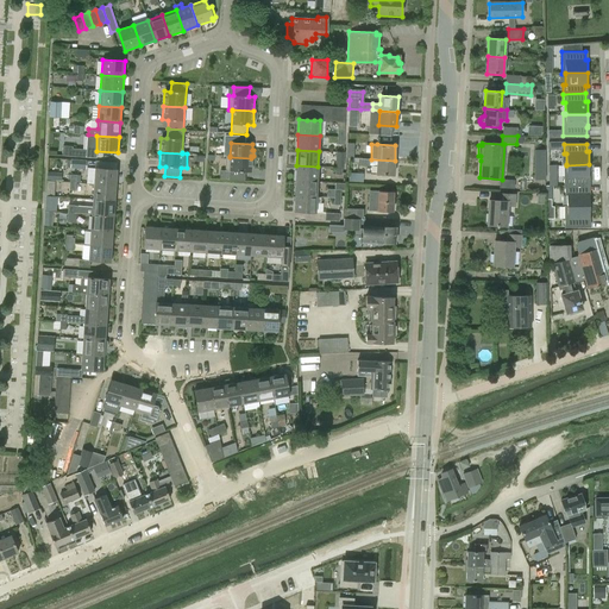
[(230,157),(230,156),(225,156),(225,170),(228,171),(228,180),(244,181),(245,171),(251,173),(251,158),(230,157)]
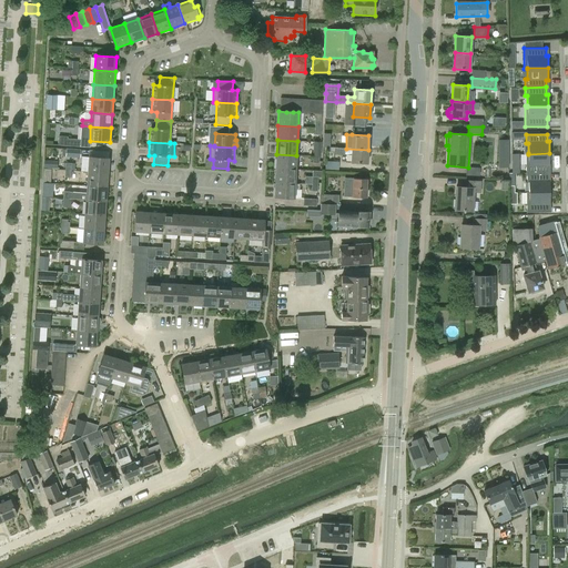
[(343,148),(334,148),(333,154),(344,155),(344,154),(351,154),(351,162),(367,163),(368,150),(346,149),(343,148)]
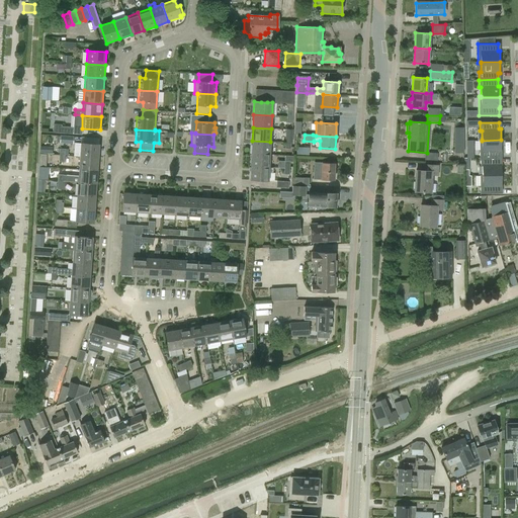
[(480,159),(481,159),(481,158),(499,158),(499,152),(501,151),(501,140),(482,141),(482,140),(480,140),(480,159)]
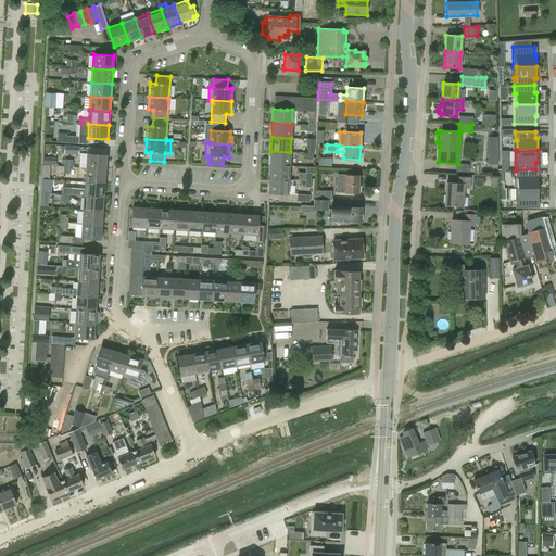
[(269,165),(289,166),(290,152),(270,151),(269,165)]
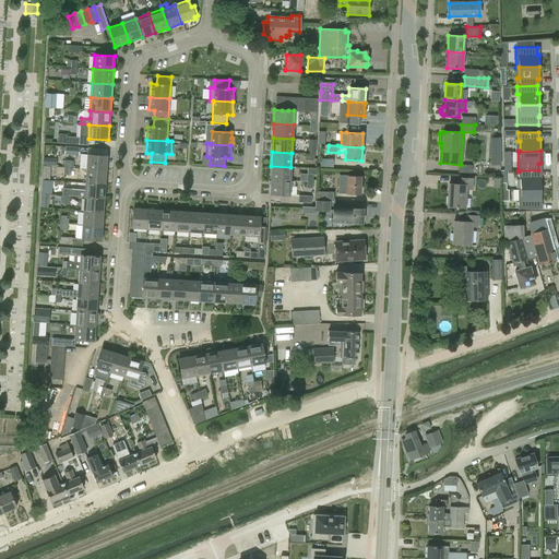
[(86,169),(106,170),(107,156),(87,154),(87,155),(81,155),(80,168),(86,168),(86,169)]
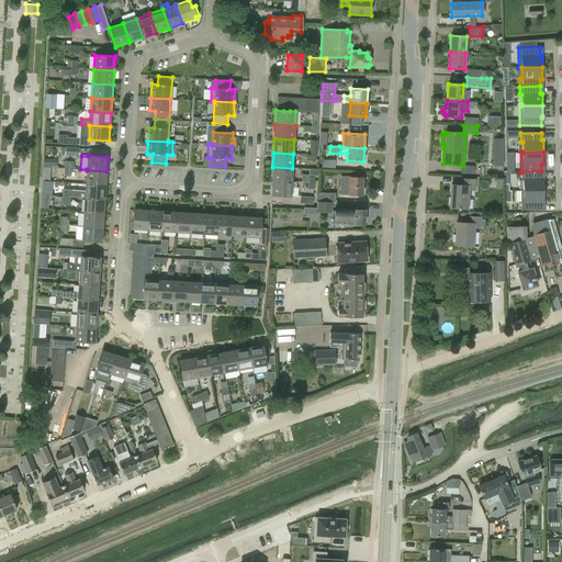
[(503,166),(503,155),(493,155),(493,166),(503,166)]
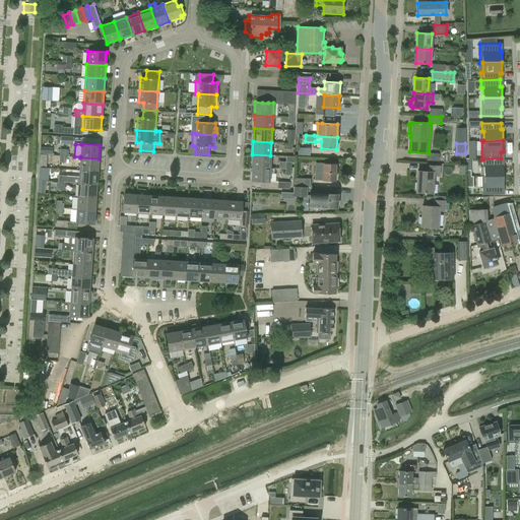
[(439,154),(427,153),(426,160),(439,161),(439,154)]
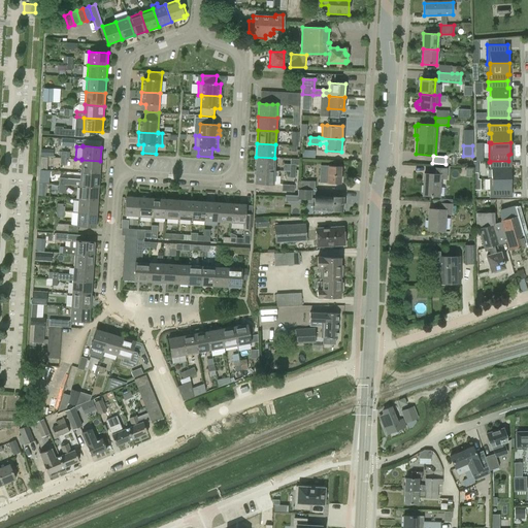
[(256,157),(255,170),(274,171),(274,158),(256,157)]
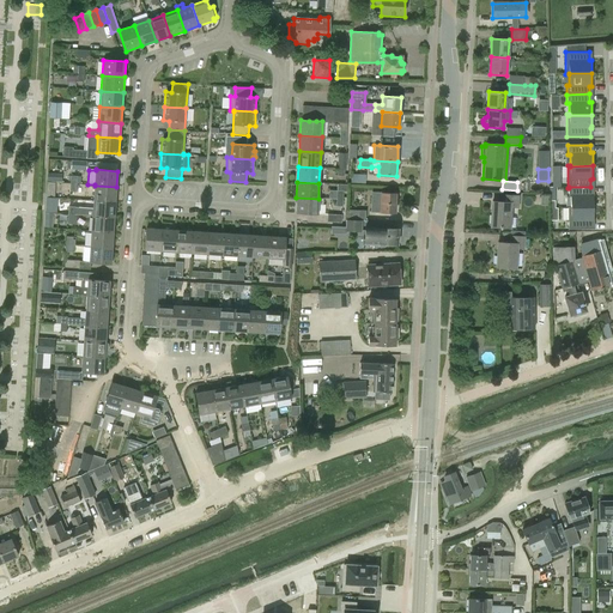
[(343,199),(343,192),(346,192),(346,184),(337,183),(335,199),(343,199)]
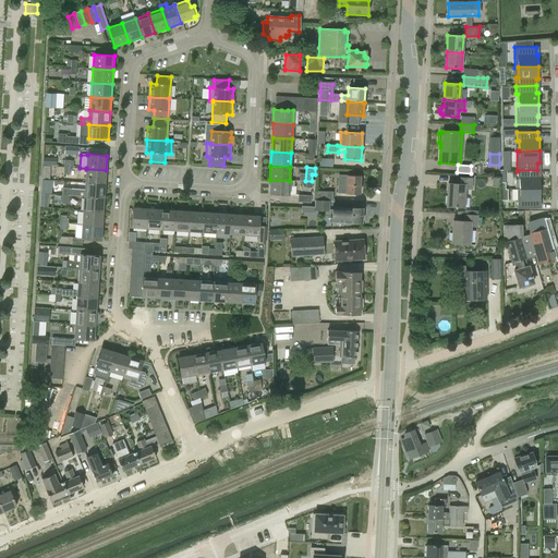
[(85,182),(106,184),(106,170),(86,169),(85,182)]
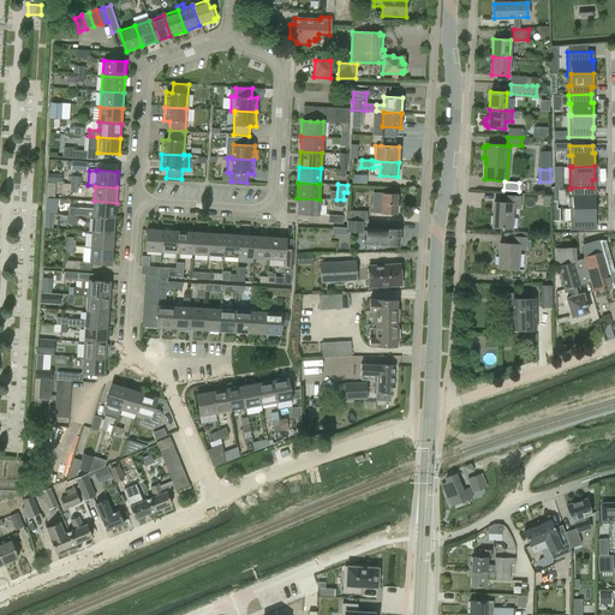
[(571,187),(571,189),(571,197),(572,197),(573,208),(595,208),(595,195),(592,195),(592,187),(571,187)]
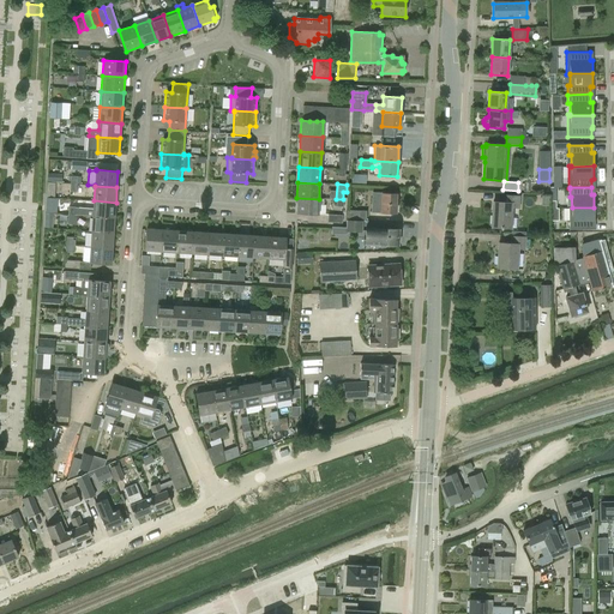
[(372,212),(395,214),(396,194),(372,193),(372,212)]
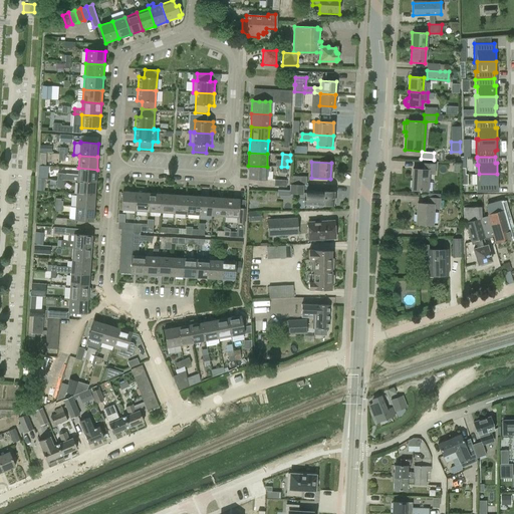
[(428,182),(428,175),(434,175),(434,165),(423,164),(422,171),(413,170),(411,190),(427,191),(433,191),(434,183),(428,182)]
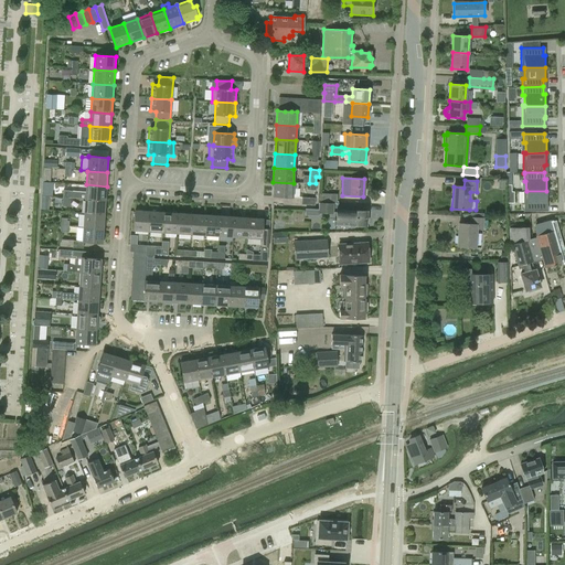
[(294,183),(273,182),(272,196),(292,198),(292,189),(297,189),(297,183),(294,183)]
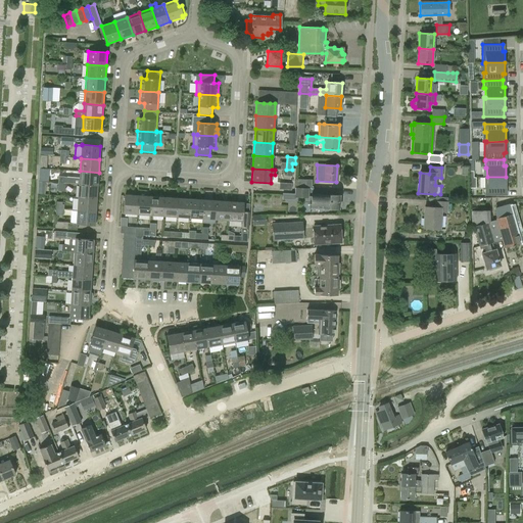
[(79,184),(98,186),(99,173),(80,171),(79,184)]
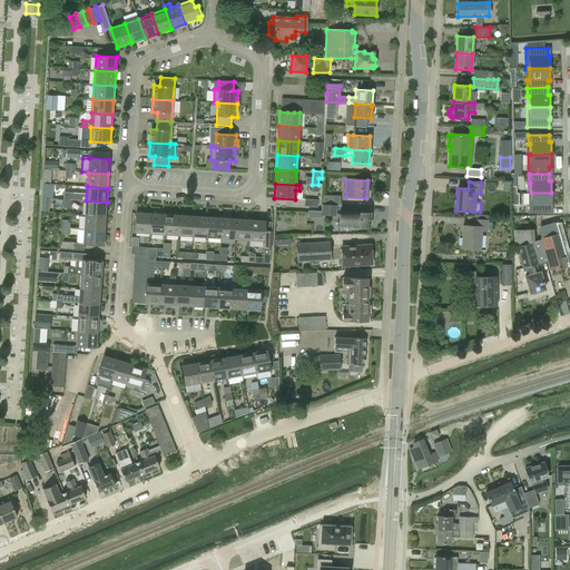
[(552,204),(551,193),(531,193),(528,193),(528,213),(550,213),(550,205),(552,205),(552,204)]
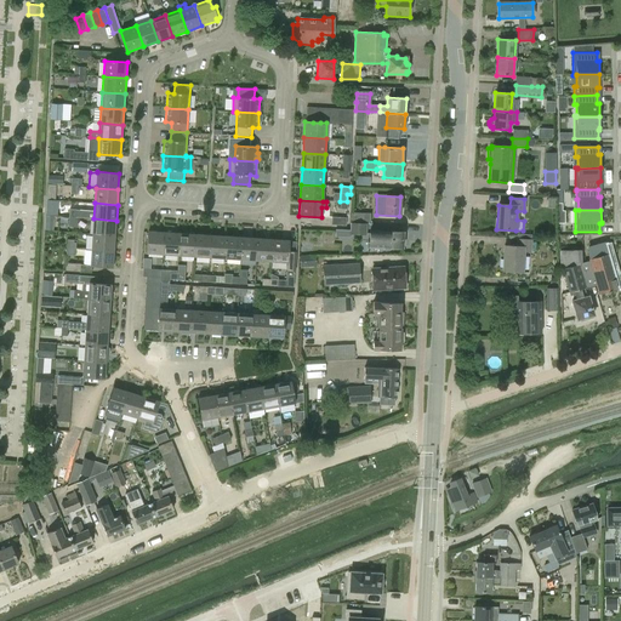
[(351,222),(370,222),(370,214),(351,212),(351,222)]
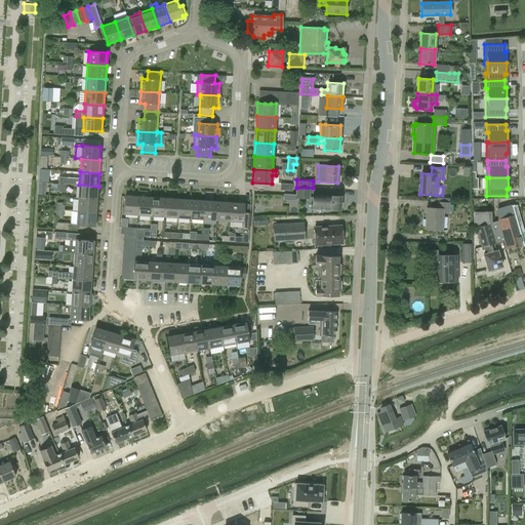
[(78,198),(97,199),(98,187),(79,185),(78,198)]
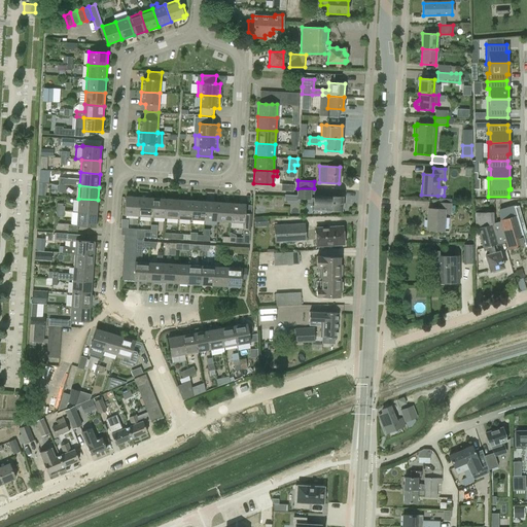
[(296,196),(284,195),(284,201),(295,201),(295,199),(311,200),(311,189),(297,189),(296,196)]
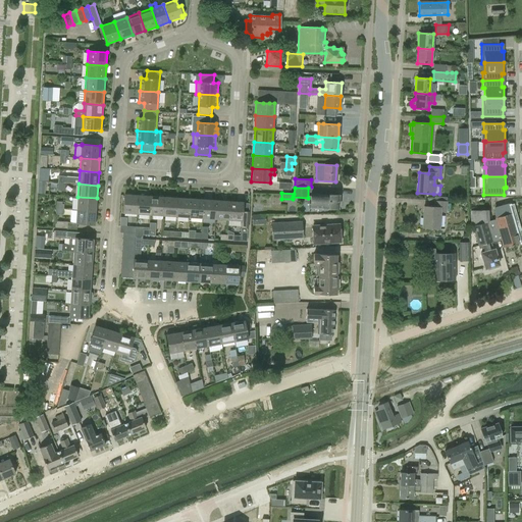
[(123,213),(137,214),(138,195),(124,194),(123,213)]
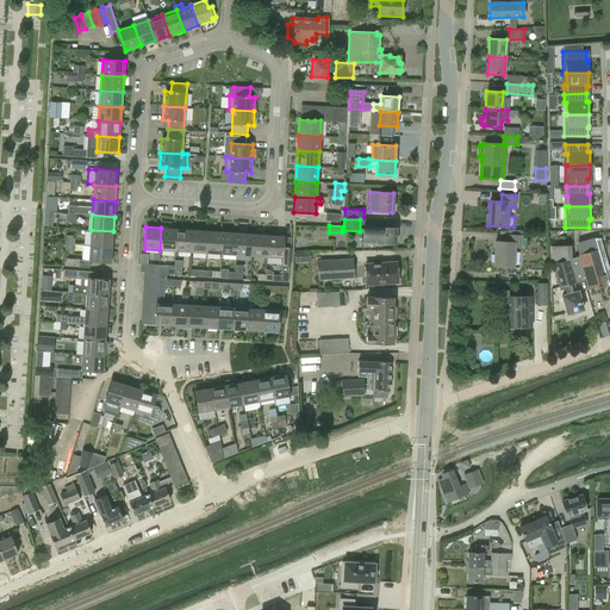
[(396,228),(362,226),(362,242),(396,243),(396,228)]
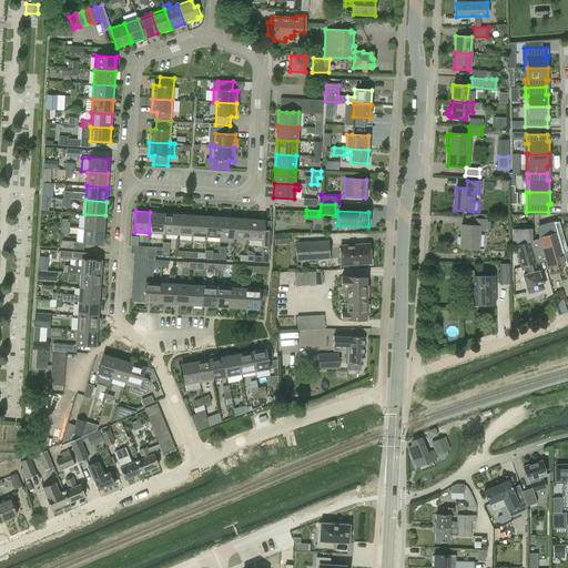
[(150,212),(149,233),(163,234),(164,213),(150,212)]
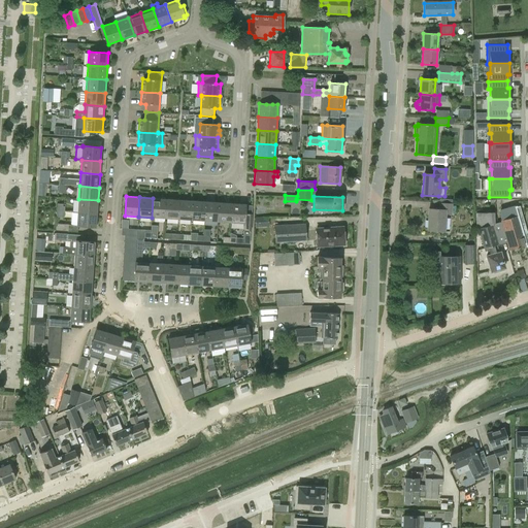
[(153,198),(152,218),(164,219),(165,199),(153,198)]
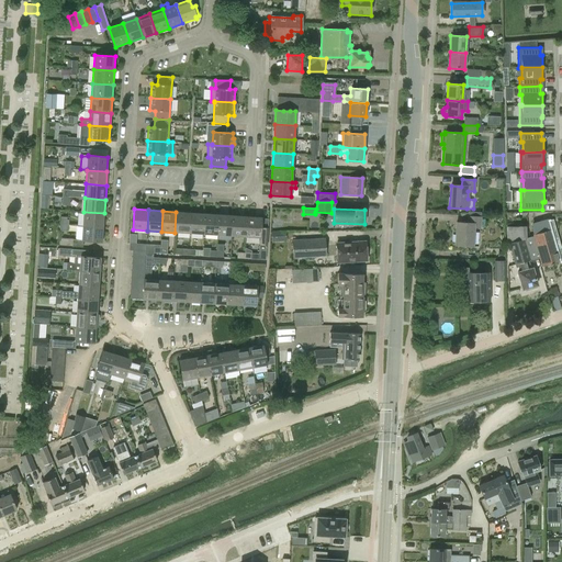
[(83,212),(82,226),(103,227),(104,213),(83,212)]
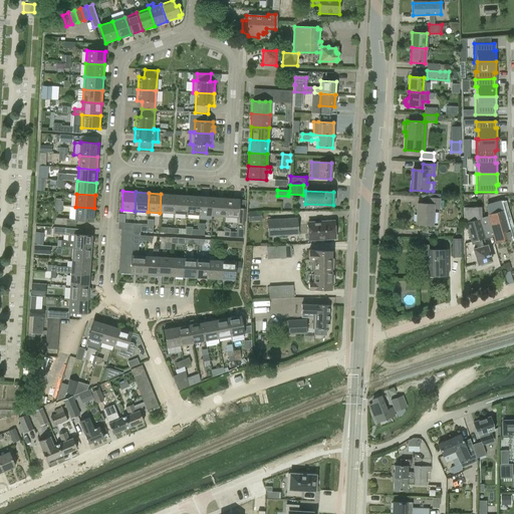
[(161,194),(160,213),(173,214),(175,195),(161,194)]
